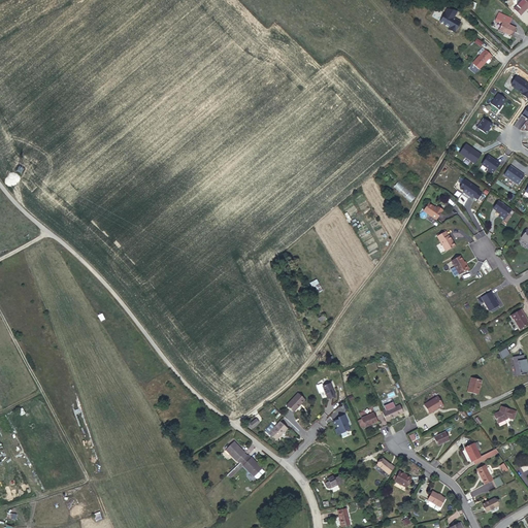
[(527,0),(522,0),(514,9),(520,15),(527,6),(527,0)]
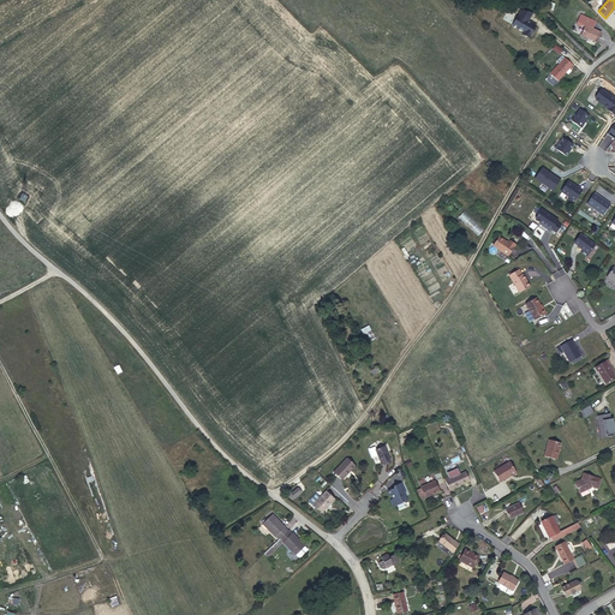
[(536,25),(527,21),(532,13),(521,11),(513,25),(524,33),(523,34),(530,37),(536,25)]
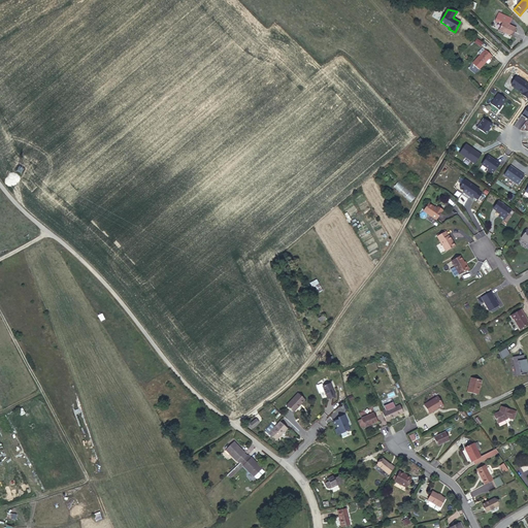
[(503,22),(509,25),(512,19),(499,12),(495,21),(498,22),(498,21),(502,23),(503,22)]
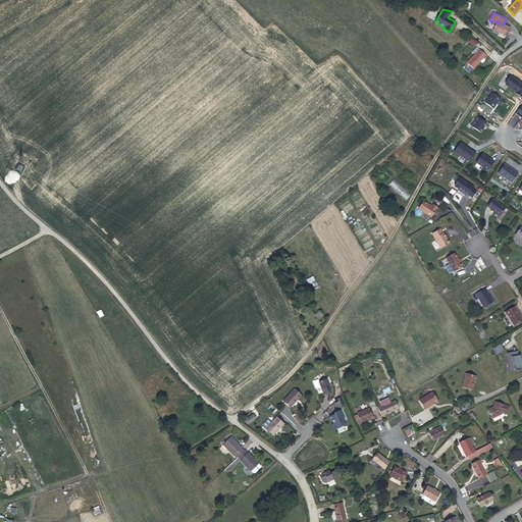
[(497,22),(493,30),(506,35),(510,28),(504,24),(498,21),(497,22)]
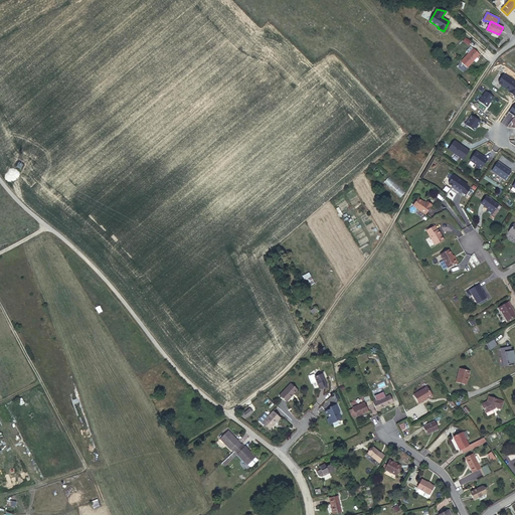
[(465,37),(462,41),(468,46),(471,41),(465,37)]
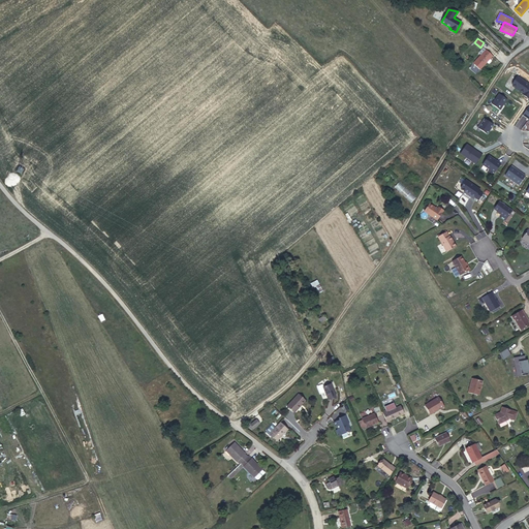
[(485,70),(495,57),(488,52),(477,65),(485,70)]
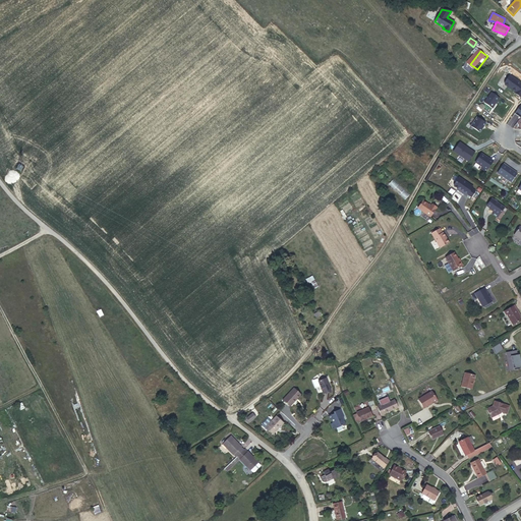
[(505,84),(515,92),(520,83),(509,75),(504,82),(505,84)]
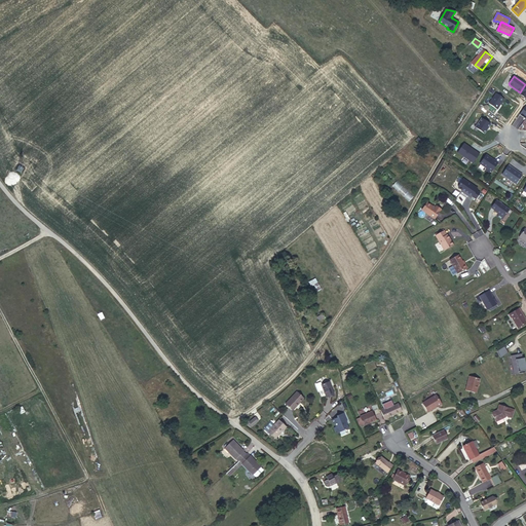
[(496,94),(488,104),(496,109),(504,99),(496,94)]
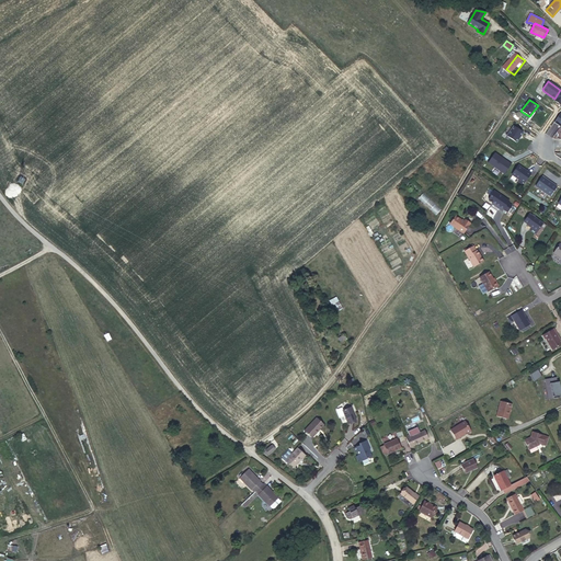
[(516,142),(523,133),(514,126),(506,136),(516,142)]
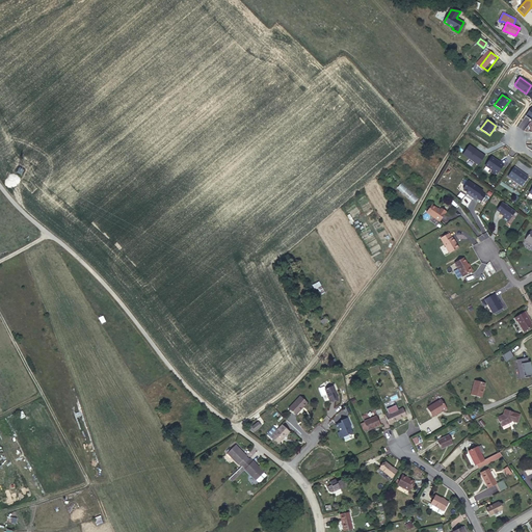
[(462,154),(478,165),(485,156),(481,153),(481,154),(476,151),(477,150),(470,144),(462,154)]
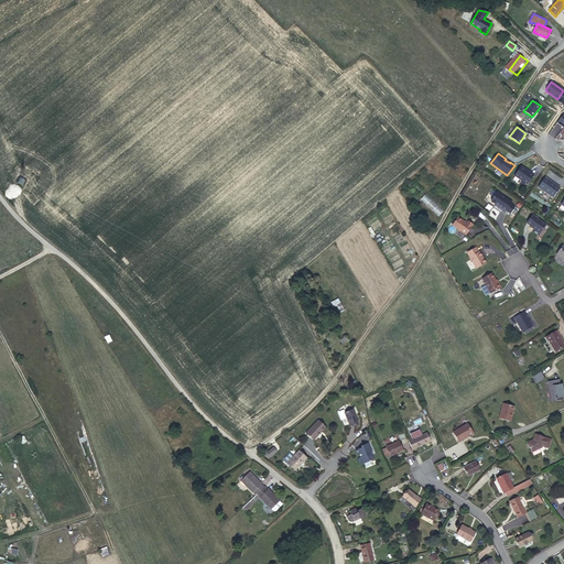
[(521,167),(514,175),(527,184),(534,174),(530,172),(530,173),(522,167),(521,167)]
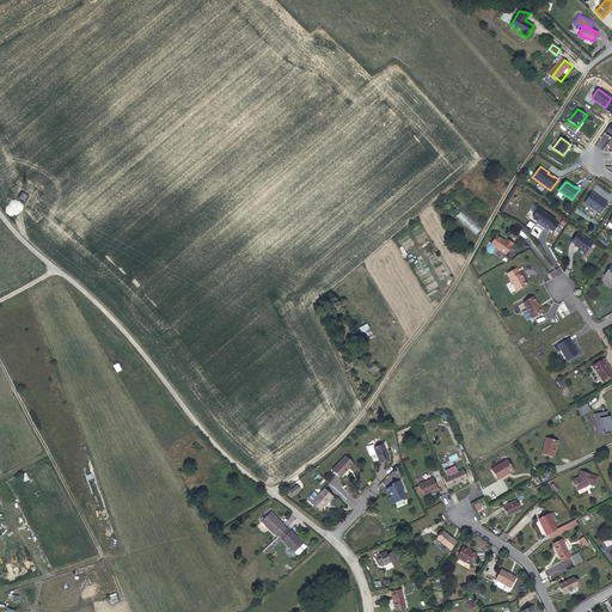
[(607,203),(592,193),(583,203),(600,214),(607,203)]
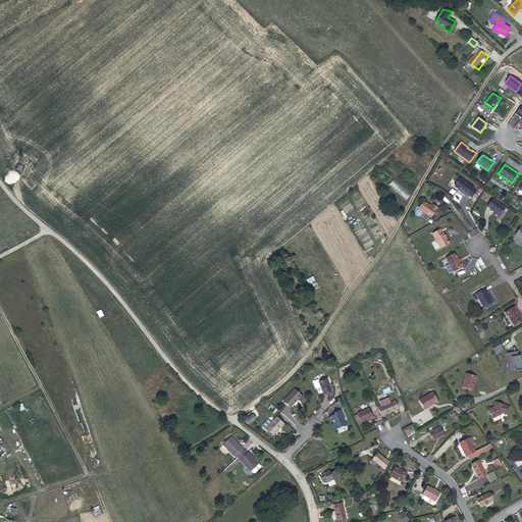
[(471,187),(458,177),(452,186),(457,190),(457,191),(464,196),(471,187)]
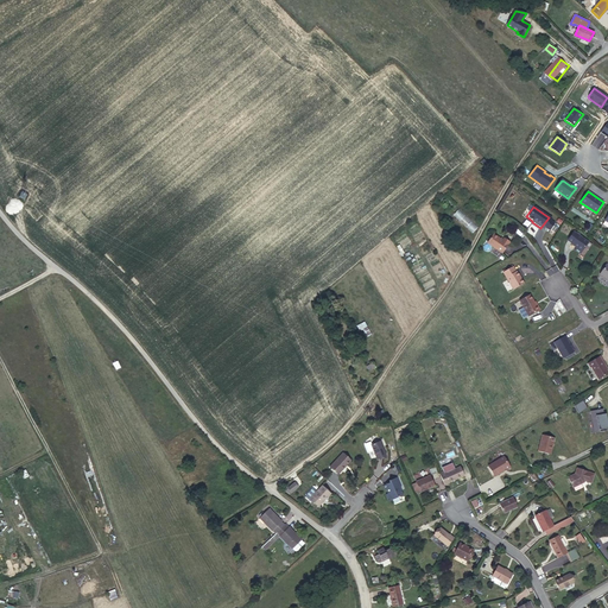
[(460,209),(454,215),(473,234),(477,228),(460,209)]
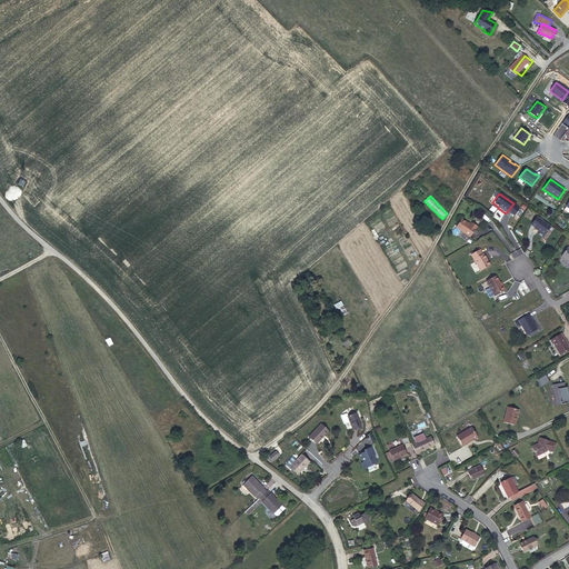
[(467,235),(473,226),(469,222),(468,222),(460,216),(453,223),(467,235)]
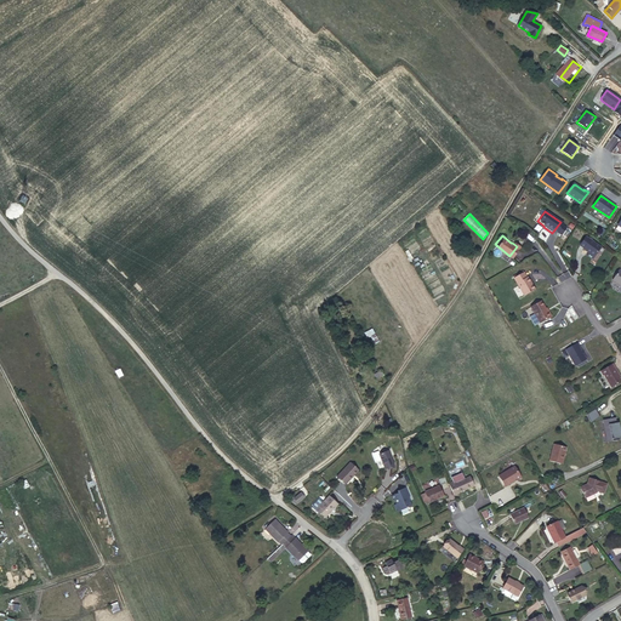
[(600,248),(587,237),(580,244),(584,248),(588,252),(586,255),(592,258),(600,248)]
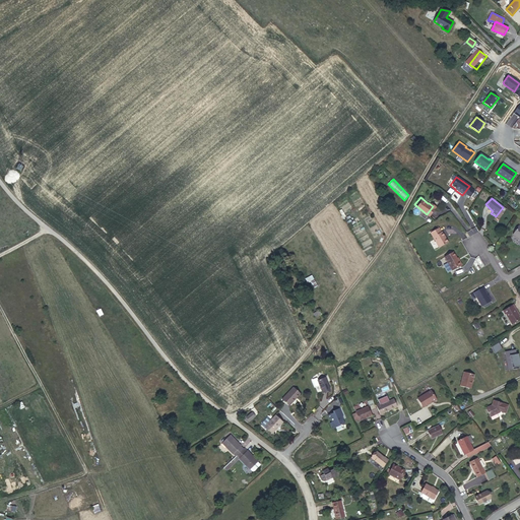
[(438,228),(429,233),(438,247),(447,242),(441,232),(440,232),(438,228)]
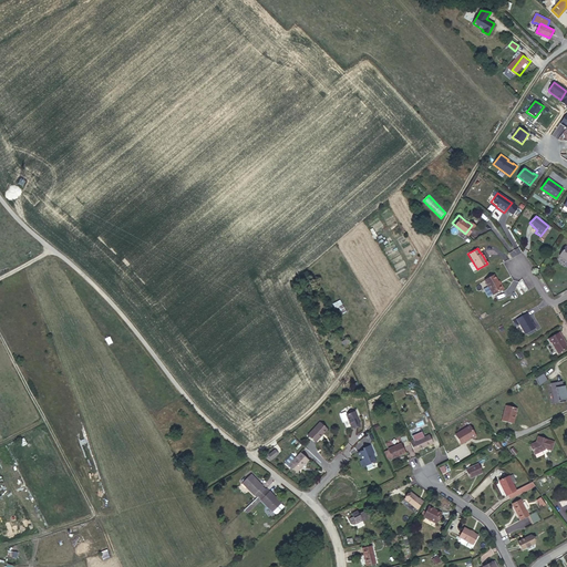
[(500,279),(495,272),(486,278),(494,292),(505,286),(502,281),(501,281),(500,279)]
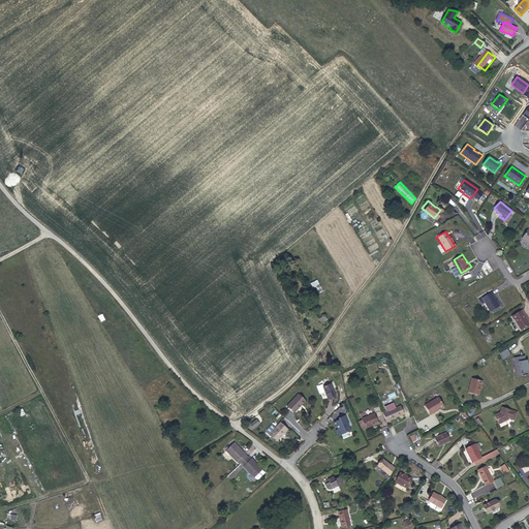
[(315,293),(322,290),(318,279),(311,282),(315,293)]
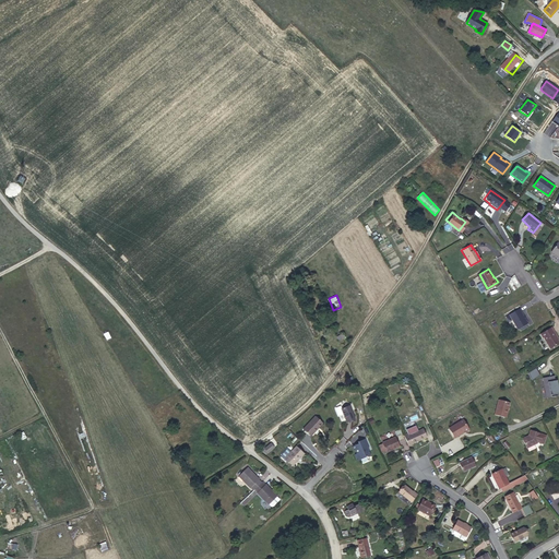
[(522,307),(511,312),(520,328),(530,321),(523,310),(524,310),(522,307)]
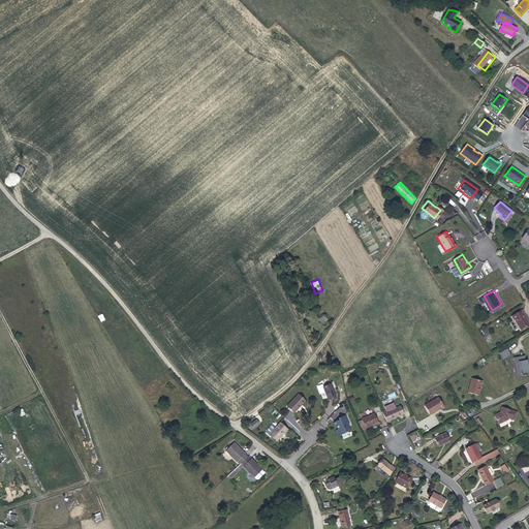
[(315,307),(318,312),(323,309),(320,304),(315,307)]
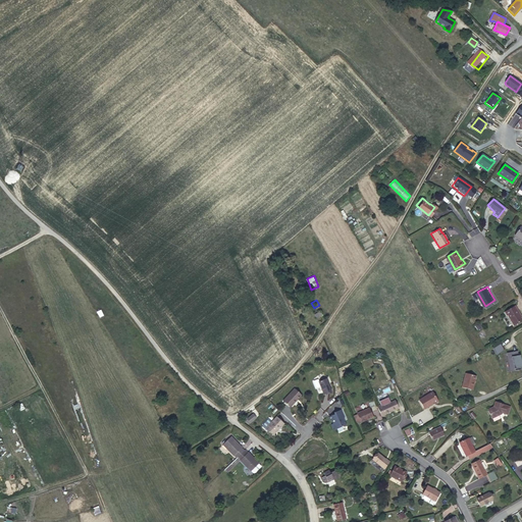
[(519,308),(517,304),(506,310),(509,314),(510,313),(516,323),(521,319),(521,315),(518,309),(519,308)]
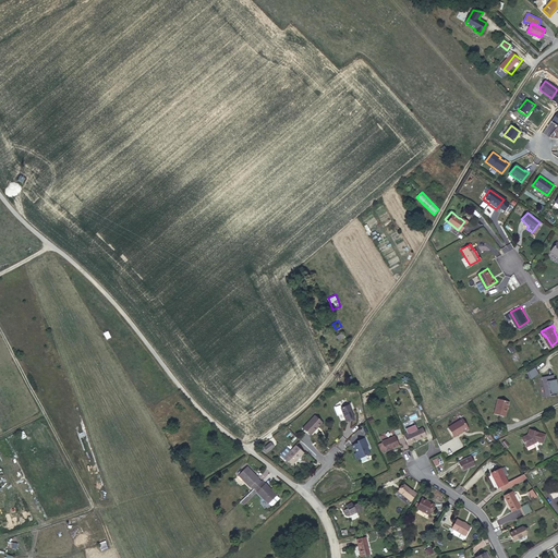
[(341,326),(336,329),(340,337),(346,332),(341,326)]
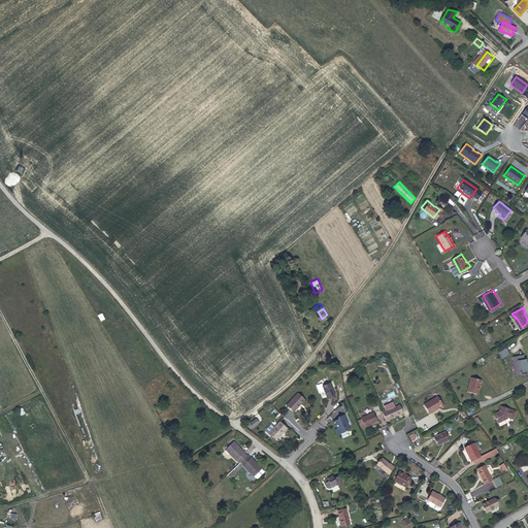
[(498,353),(502,359),(510,355),(506,348),(498,353)]
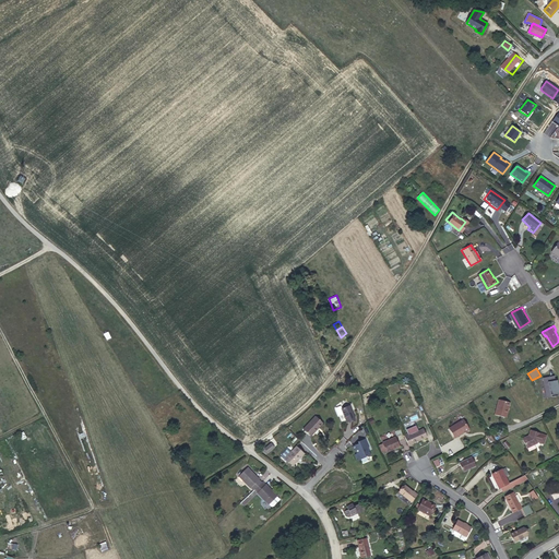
[(543,378),(547,399),(558,396),(558,393),(558,389),(557,380),(555,380),(555,376),(543,378)]
